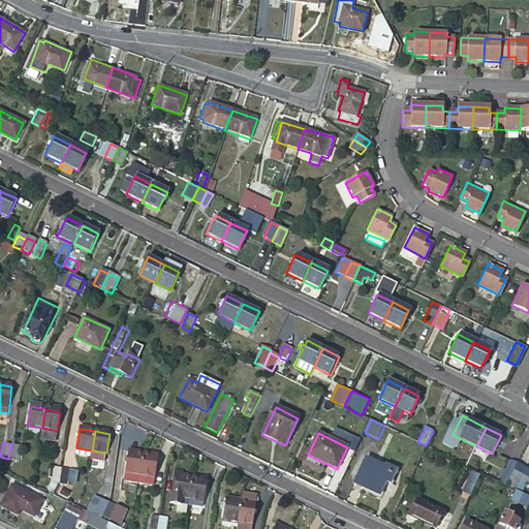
[(20,445),(11,444),(8,459),(17,461),(20,445)]
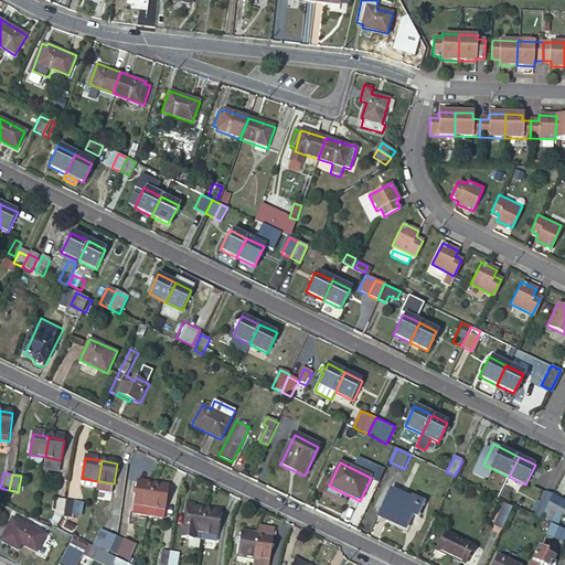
[(131,512),(148,515),(152,484),(136,481),(131,512)]
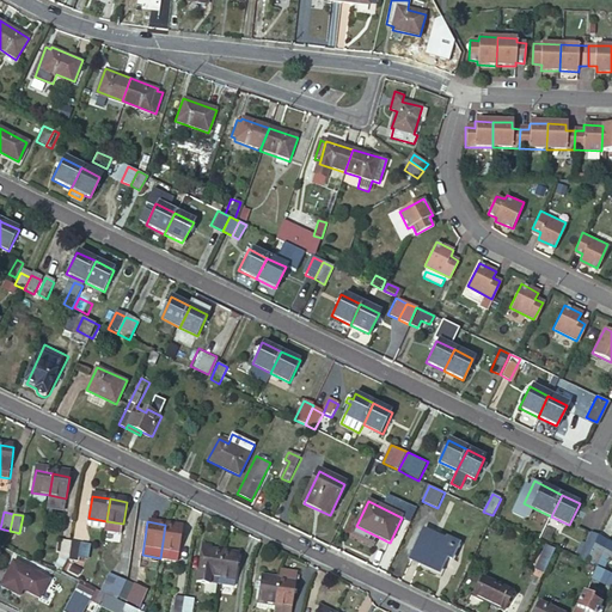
[(160,558),(177,561),(182,528),(165,525),(160,558)]
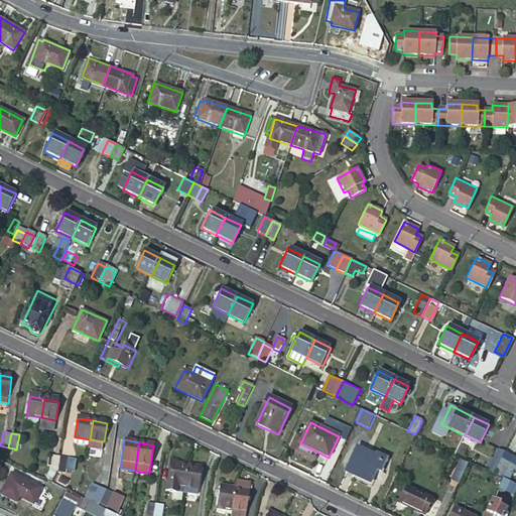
[(468,448),(463,445),(458,455),(464,457),(468,448)]
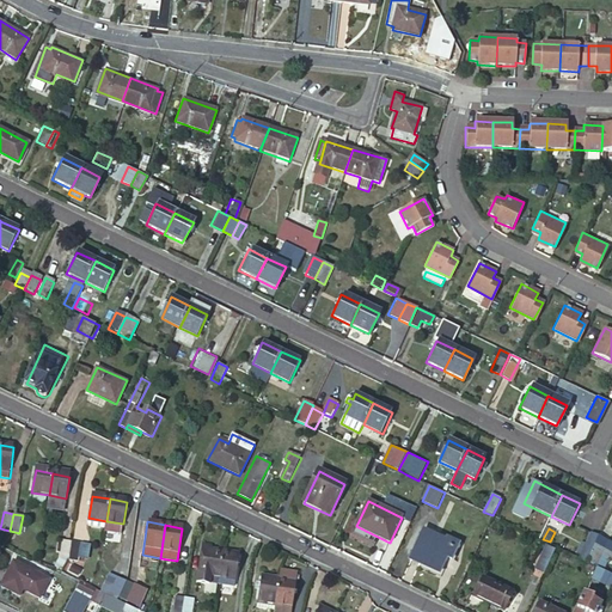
[(446,542),(423,531),(410,560),(440,574),(447,557),(453,560),(459,544),(447,538),(446,542)]
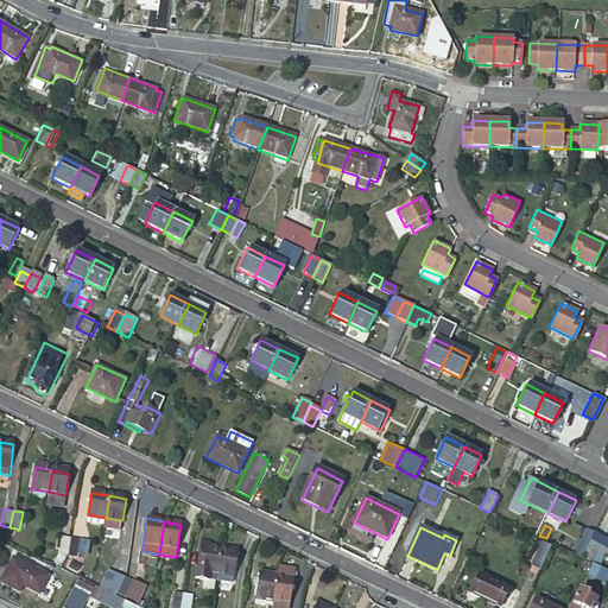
[(571,552),(583,558),(584,556),(595,533),(587,530),(578,548),(574,546),(571,552)]
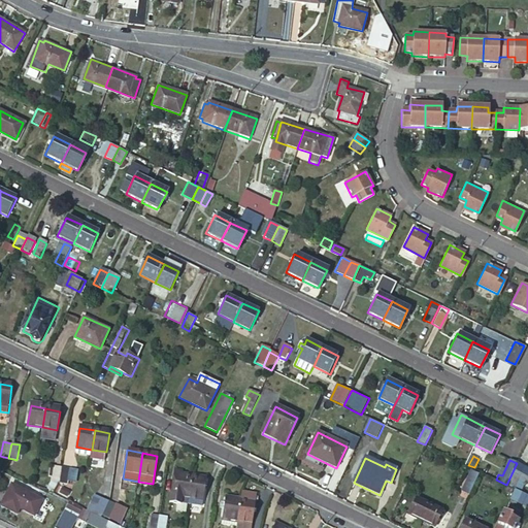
[(527,484),(527,483),(527,469),(517,463),(507,483),(516,487),(520,480),(527,484)]
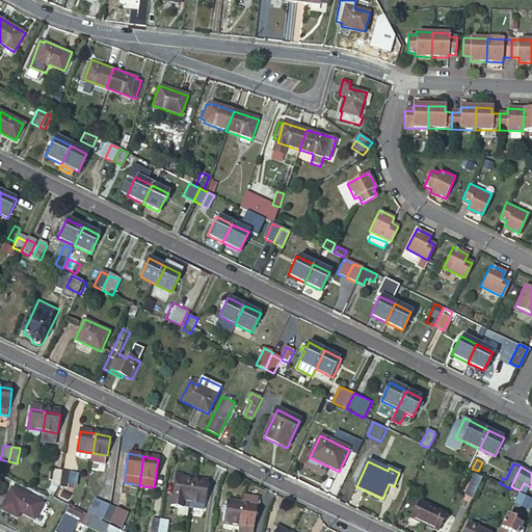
[(61,471),(54,470),(51,485),(59,487),(61,471)]
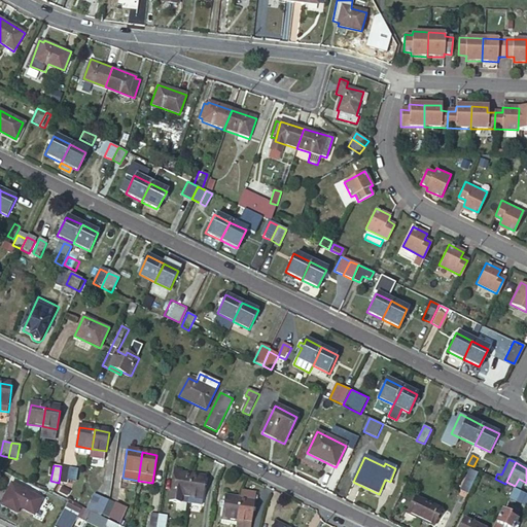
[(69,467),(61,466),(59,483),(66,484),(69,467)]
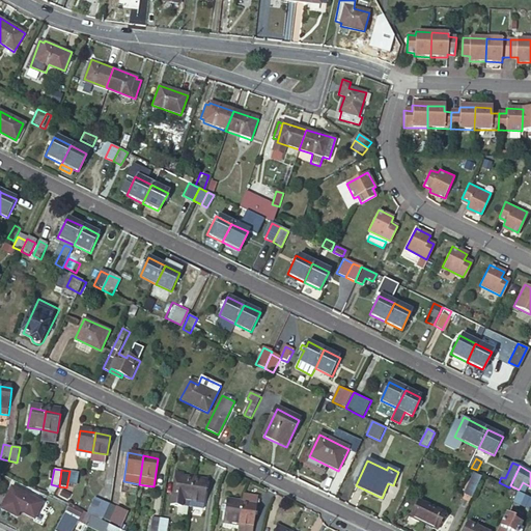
[(188,473),(179,471),(178,479),(180,479),(178,494),(176,494),(174,506),(179,507),(186,508),(186,505),(189,506),(193,480),(187,479),(188,475),(188,473)]
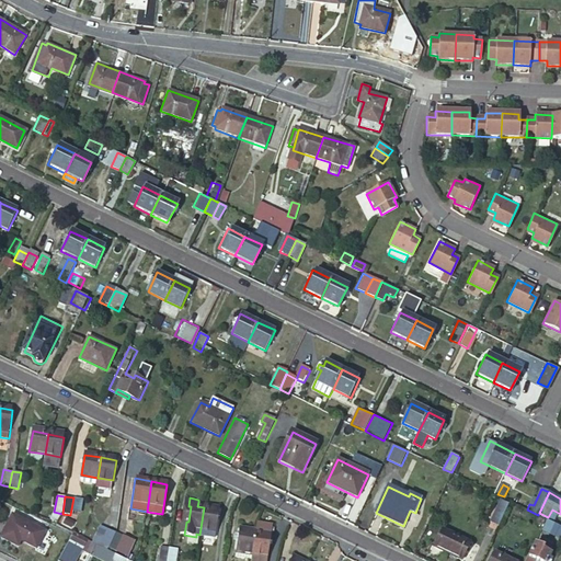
[(508,503),(501,500),(490,522),(497,525),(508,503)]
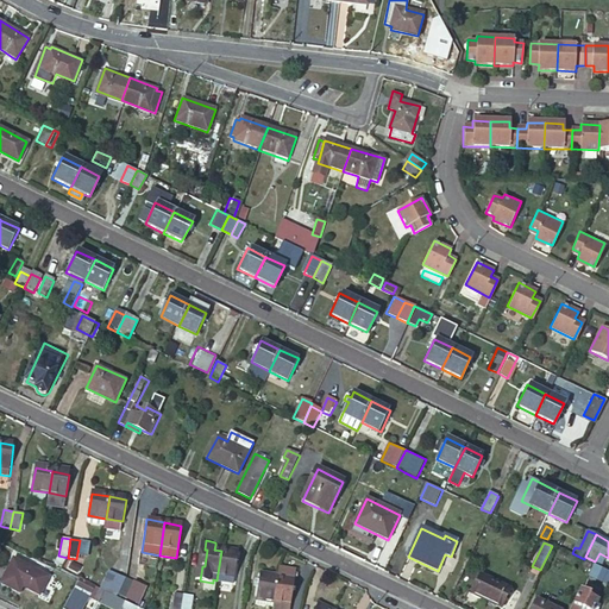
[(217,581),(233,583),(238,553),(221,551),(217,581)]
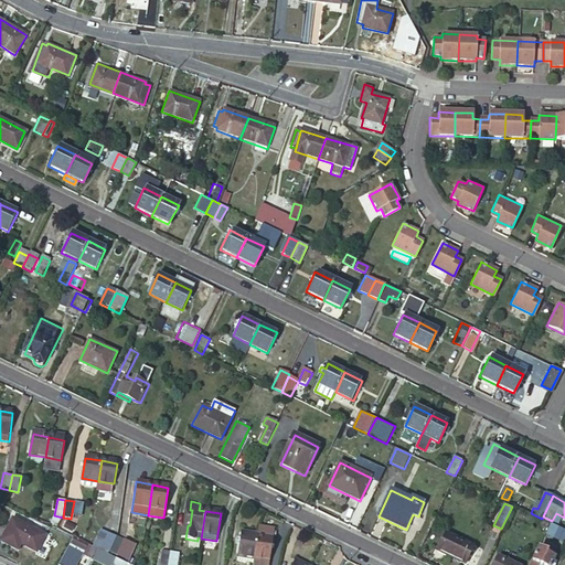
[(45,534),(12,519),(1,543),(17,551),(21,544),(36,552),(45,534)]
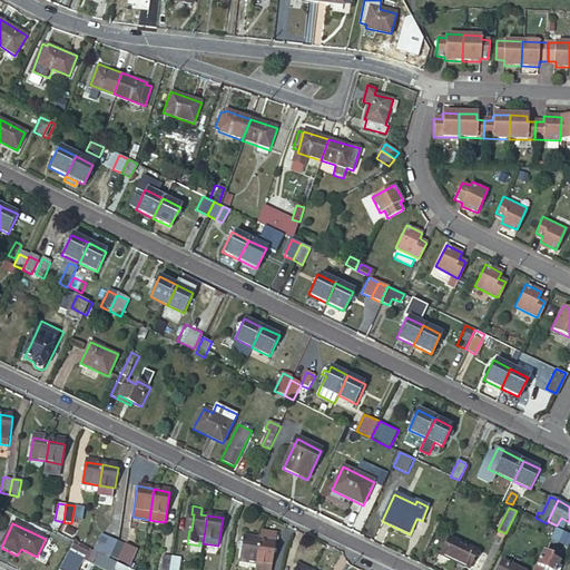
[(569,533),(554,527),(550,534),(553,537),(554,533),(561,537),(559,541),(569,546),(569,533)]
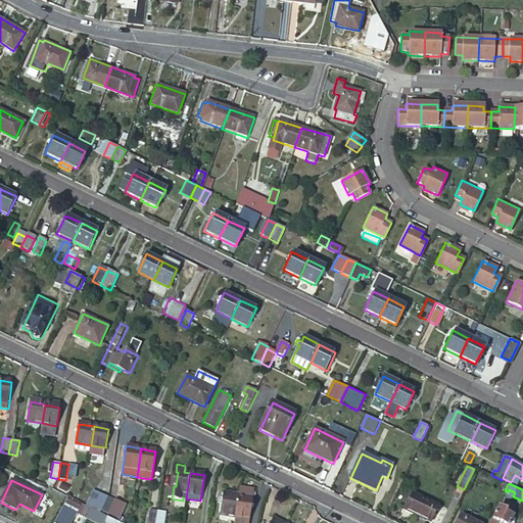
[(85,501),(100,508),(107,493),(92,486),(85,501)]
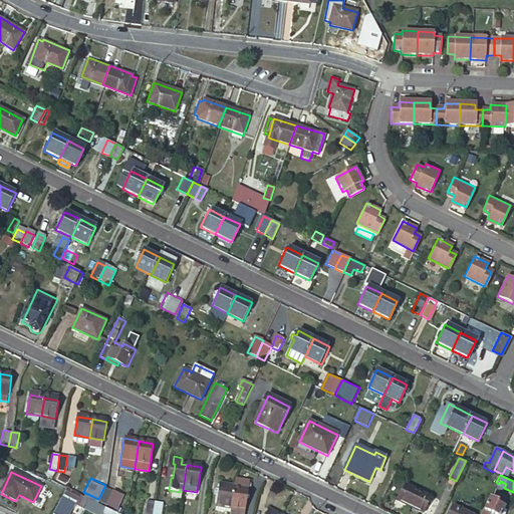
[(98,499),(105,503),(112,489),(105,485),(98,499)]
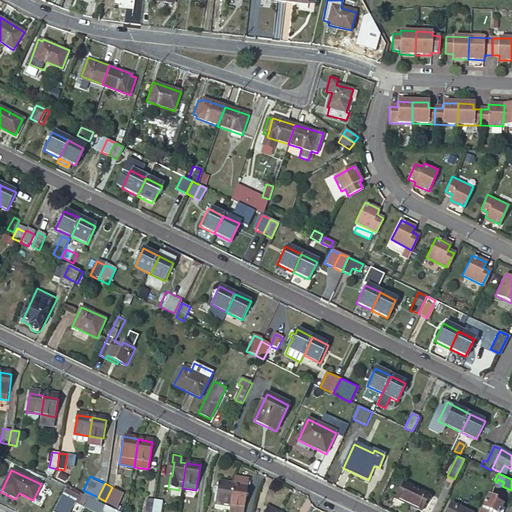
[(428,496),(403,483),(396,499),(420,511),(428,496)]
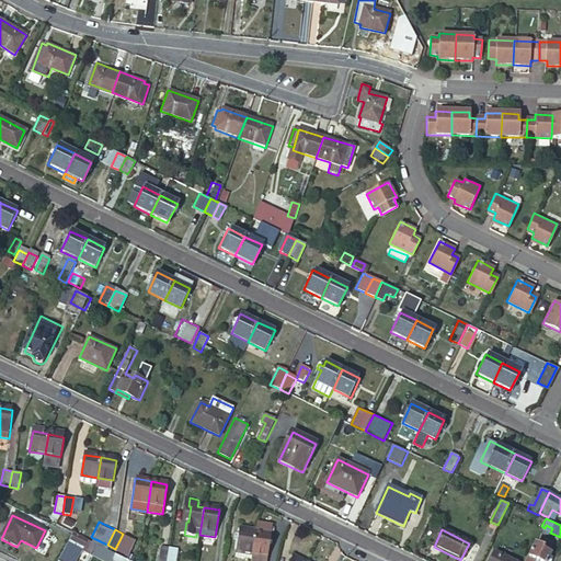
[(258,534),(241,530),(238,554),(253,557),(253,553),(258,534)]
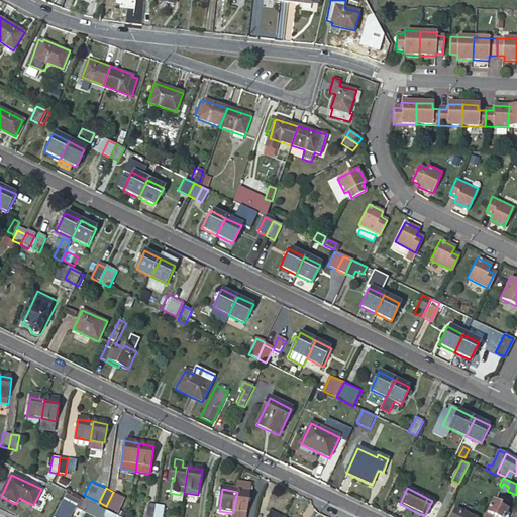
[(74,493),(67,490),(53,516),(69,516),(74,508),(83,512),(89,500),(74,493)]
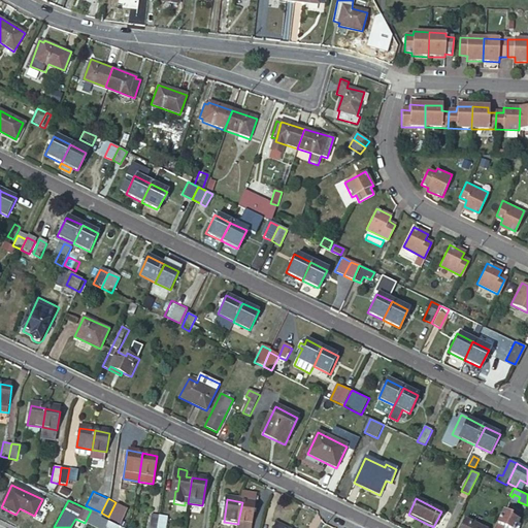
[(116,502),(108,517),(119,521),(126,506),(116,502)]
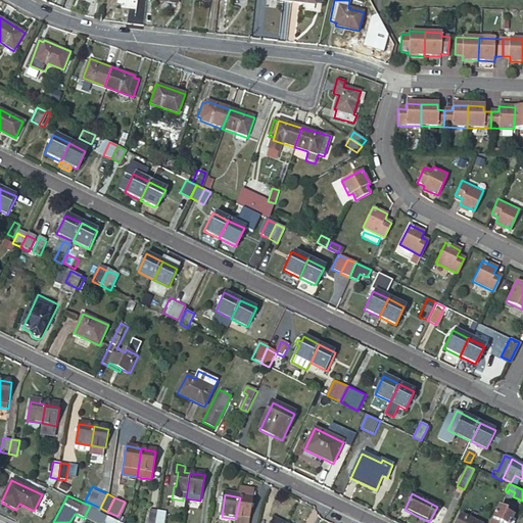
[(183,501),(177,500),(176,506),(185,508),(186,498),(183,497),(183,501)]
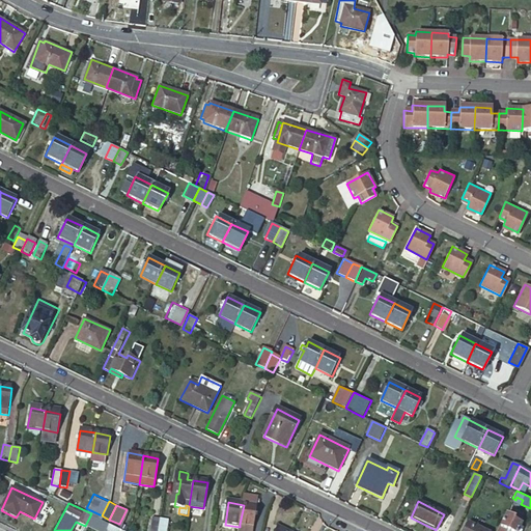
[(240,527),(239,530),(253,530),(258,507),(244,505),(240,524),(240,527)]
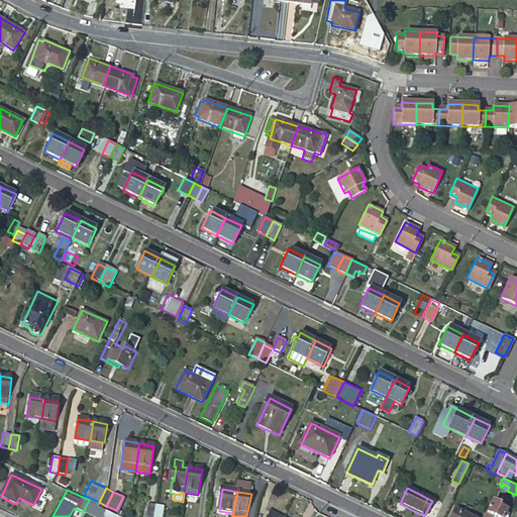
[(493,502),(488,513),(486,512),(483,516),(503,516),(507,510),(503,507),(506,502),(501,499),(498,505),(493,502)]
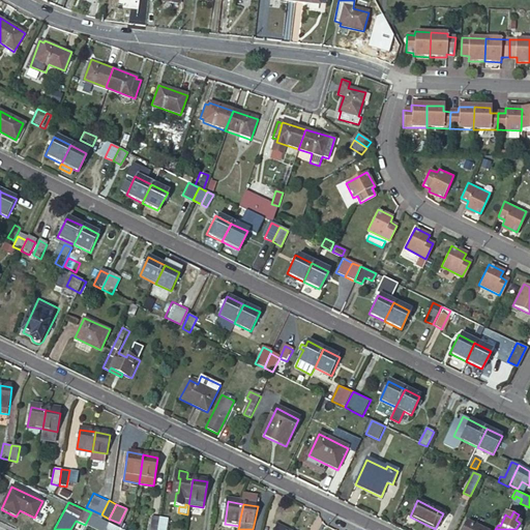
[(126,529),(99,517),(92,513),(89,520),(98,525),(97,528),(101,529),(126,529)]
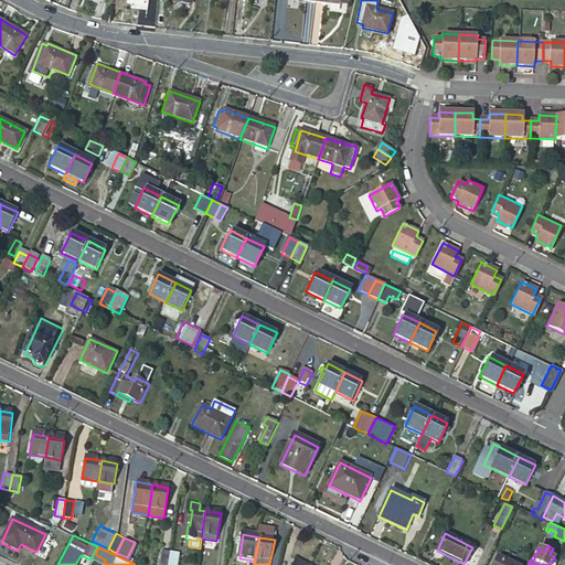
[(168,564),(170,551),(161,550),(158,564),(168,564)]
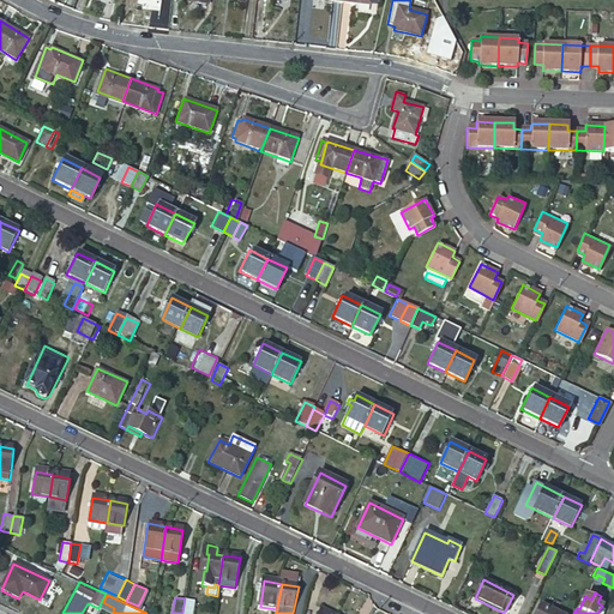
[(192,613),(194,601),(185,599),(182,613),(192,613)]
